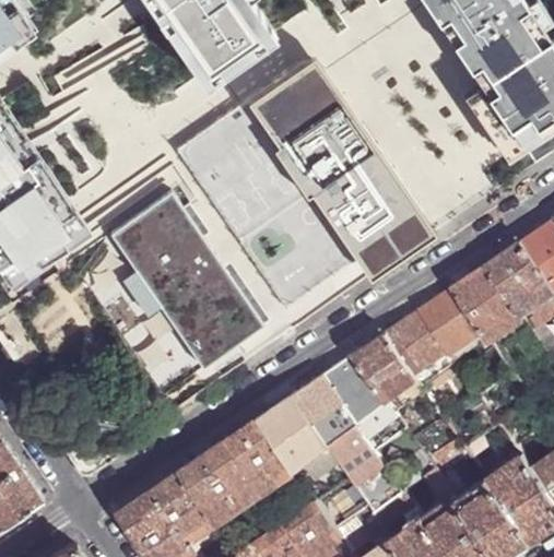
[(0,267),(12,283),(80,237),(16,149),(185,33),(205,63),(266,23),(249,0),(0,0),(0,267)]
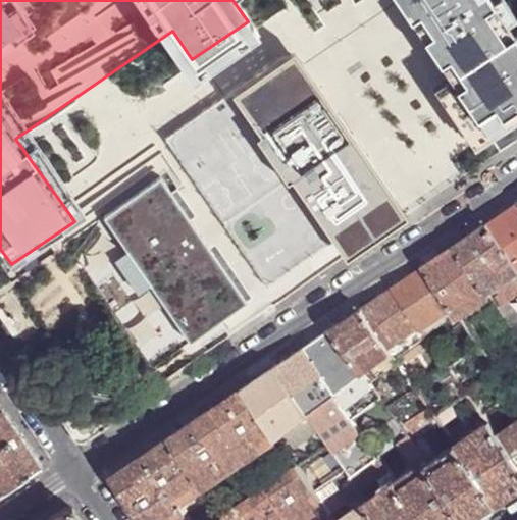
[(486,0),(407,0),(454,69),(445,75),(479,126),(516,100),(516,26),(509,32),(486,0)]
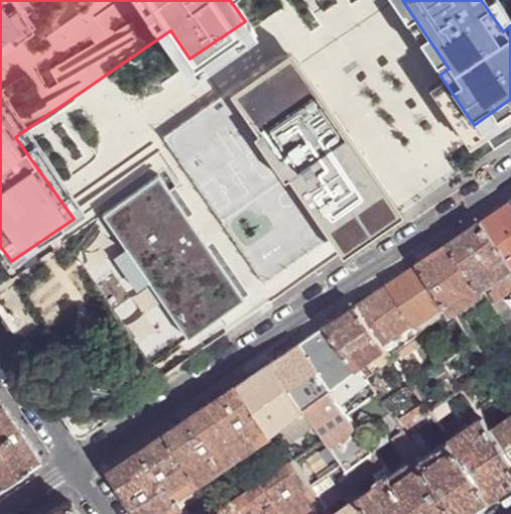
[(276,57),(272,58),(159,136),(260,283),(299,256),(295,251),(312,239),(316,244),(387,197),(344,133),(330,143),(318,127),(333,117),(297,65),(293,61),(290,58),(285,57),(281,56),(276,57)]
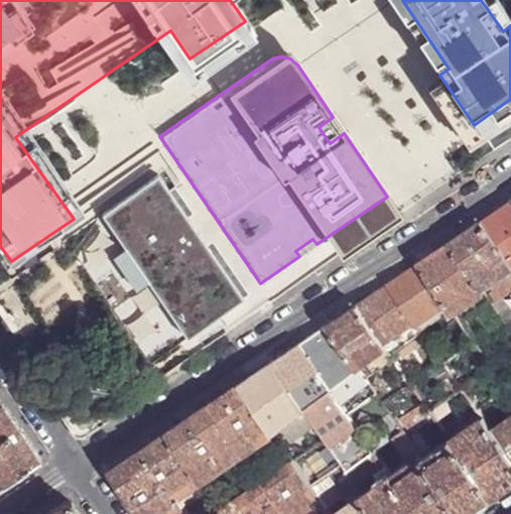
[(330,143),(344,133),(333,117),(318,127),(330,143)]
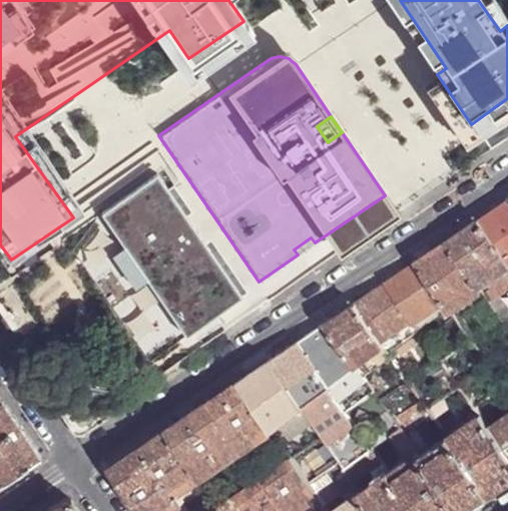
[(238,297),(153,173),(90,216),(173,340),(238,297)]
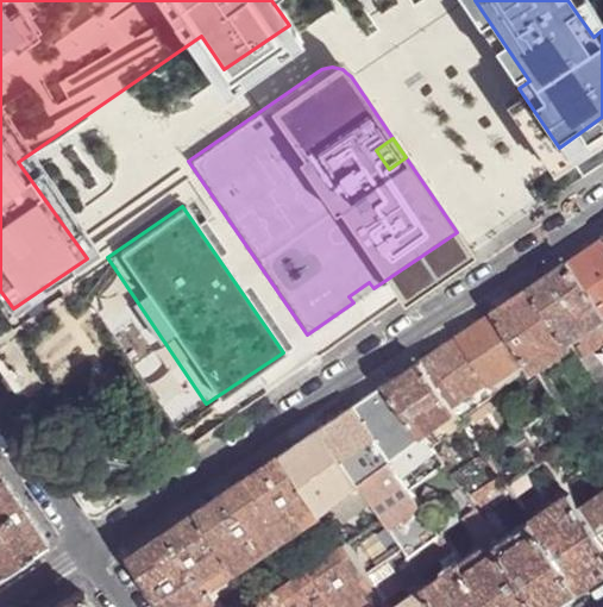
[(600,311),(602,317),(602,315),(602,239),(601,237),(579,251),(564,262),(600,311)]
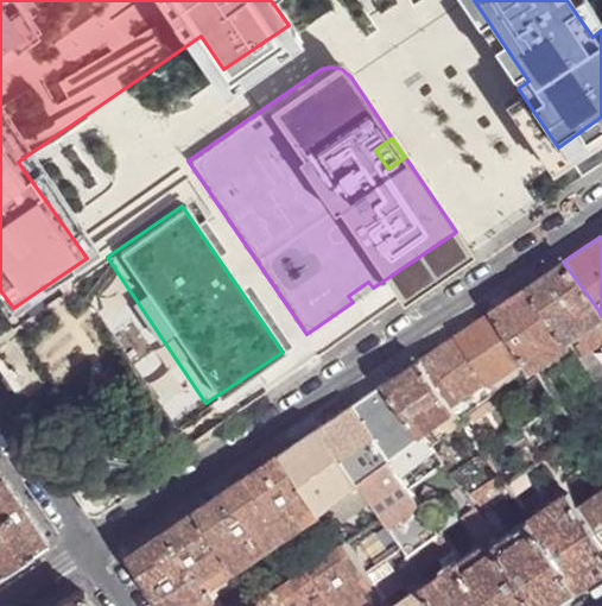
[(593,314),(599,310),(563,262),(545,273),(527,285),(563,335),(568,332),(593,314)]
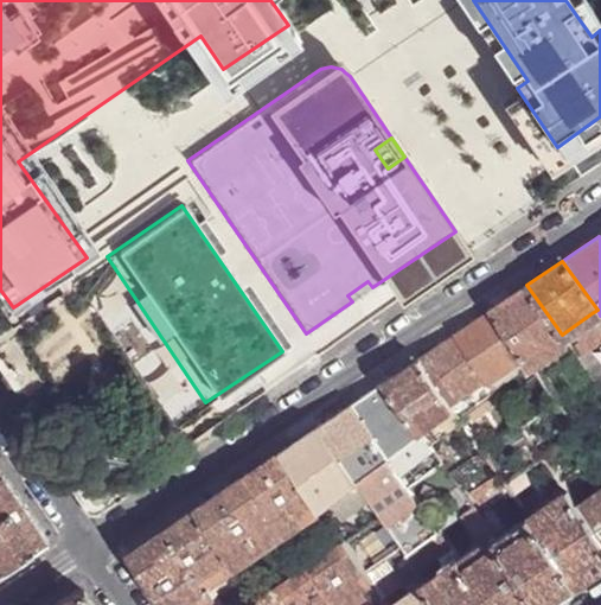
[(368,281),(347,295),(352,301),(372,287),(368,281)]
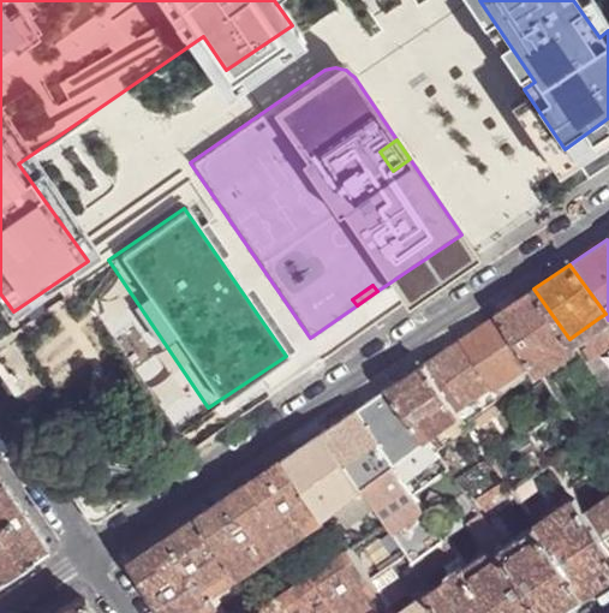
[(569,339),(533,289),(512,303),(495,315),(530,364),(537,374),(575,349),(569,339)]
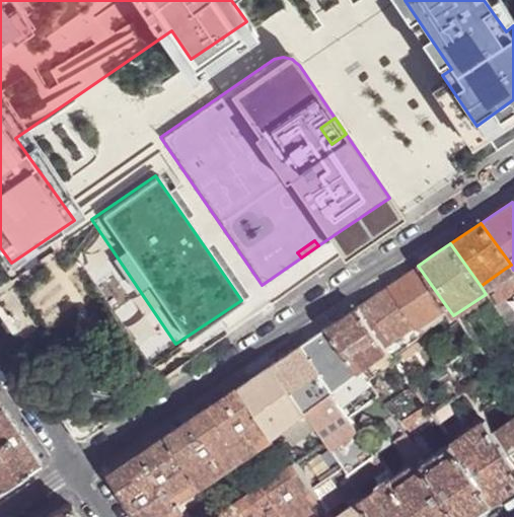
[(404,275),(387,286),(416,326),(447,307),(418,266),(404,275)]
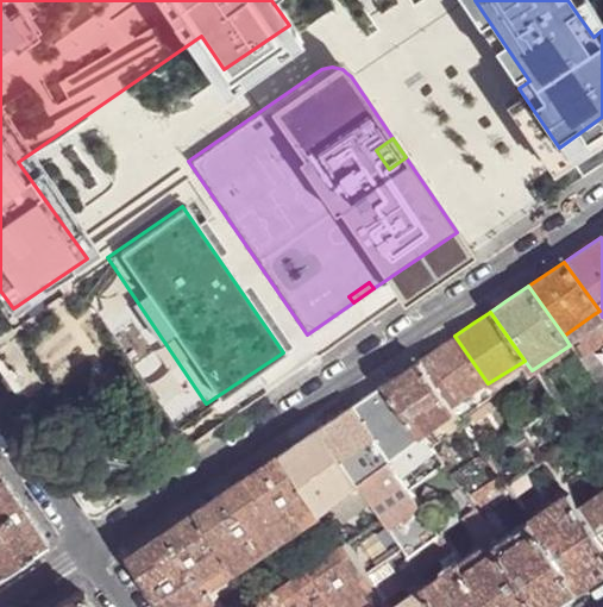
[(594,314),(569,332),(575,342),(584,355),(602,340),(602,326),(601,324),(594,314)]
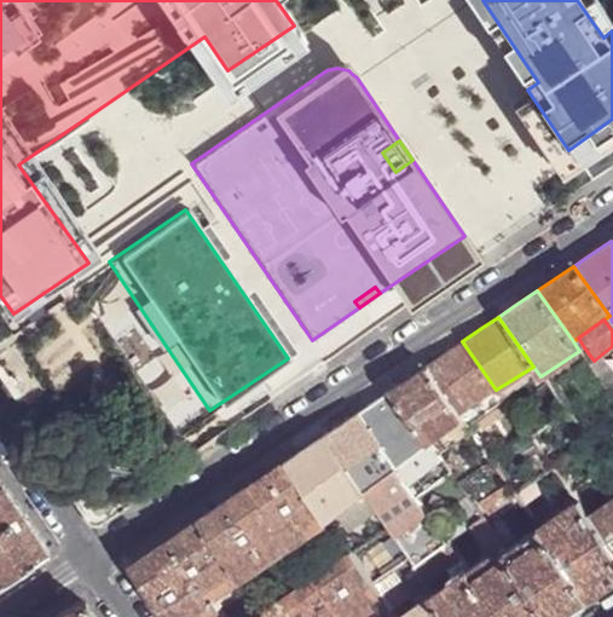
[(578,338),(573,341),(579,351),(584,347),(578,338)]
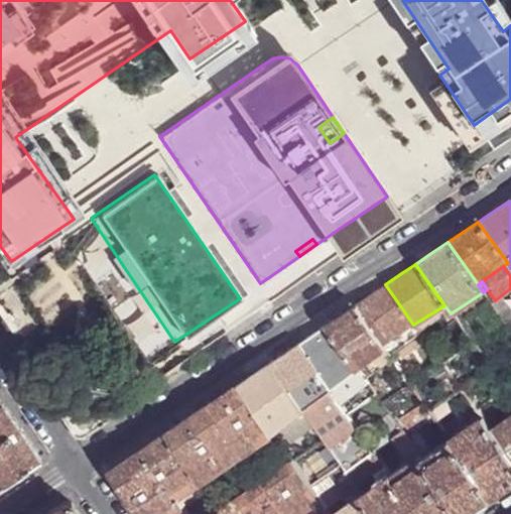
[(35,322),(47,344),(122,305),(111,283),(35,322)]
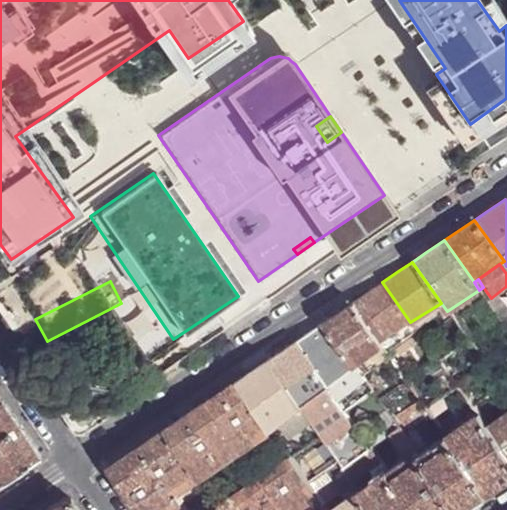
[(367,292),(351,303),(379,343),(411,323),(410,322),(382,282),(367,292)]
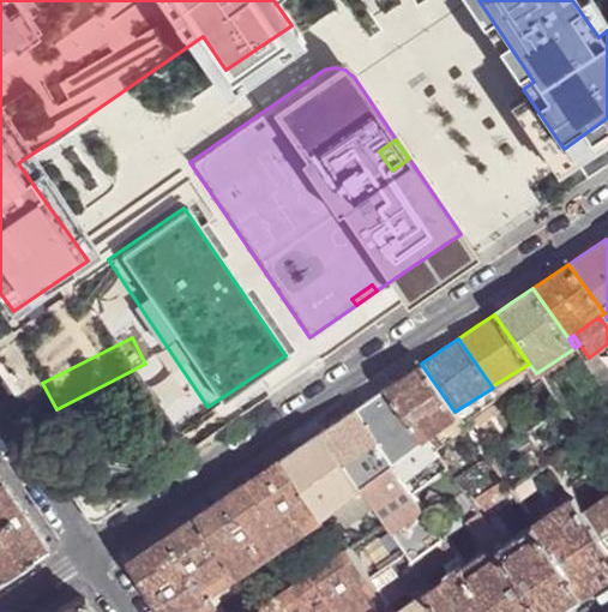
[(455,412),(421,364),(402,377),(386,388),(422,439),(456,415),(455,412)]
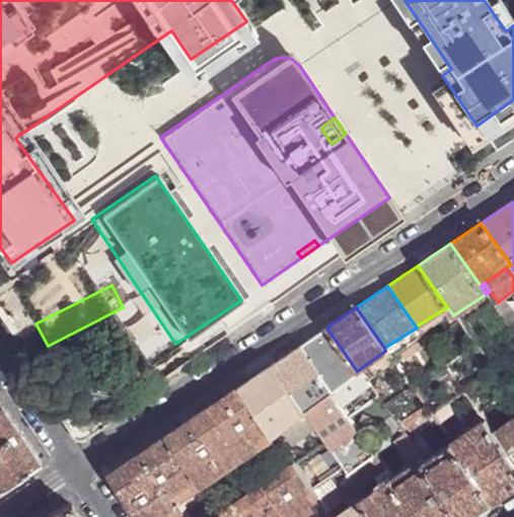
[(140,341),(136,335),(92,363),(114,395),(178,353),(161,326),(140,341)]
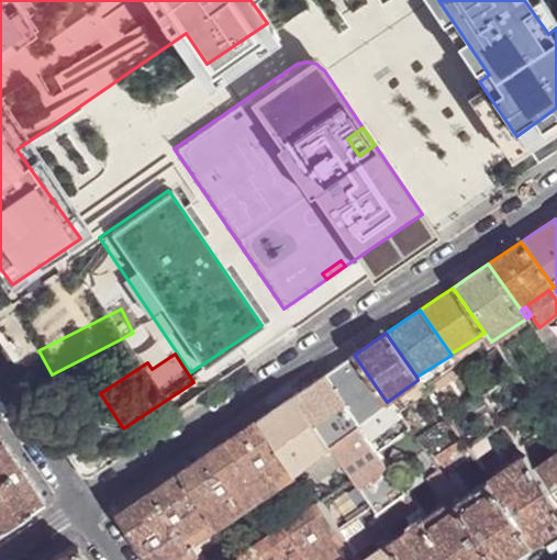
[(387,402),(354,355),(320,378),(291,398),(330,452),(351,483),(369,510),(375,516),(407,494),(375,450),(405,429),(394,413),(387,402)]
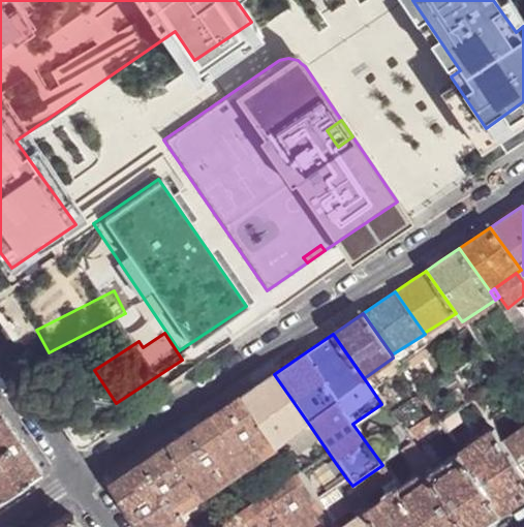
[(425,334),(392,354),(393,358),(398,364),(430,342),(425,334)]
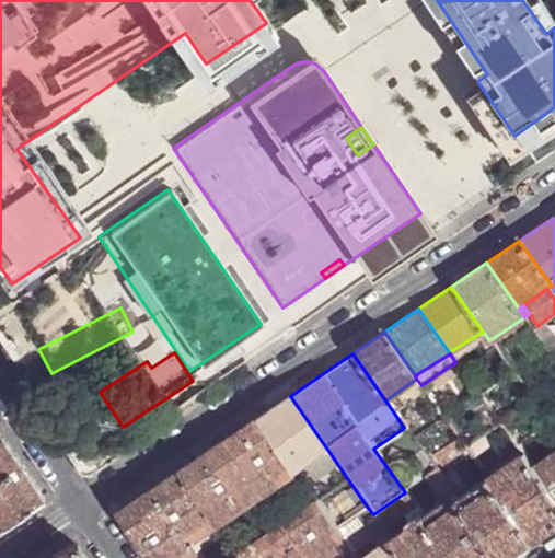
[(416,379),(385,400),(393,411),(425,390),(421,385),(416,379)]
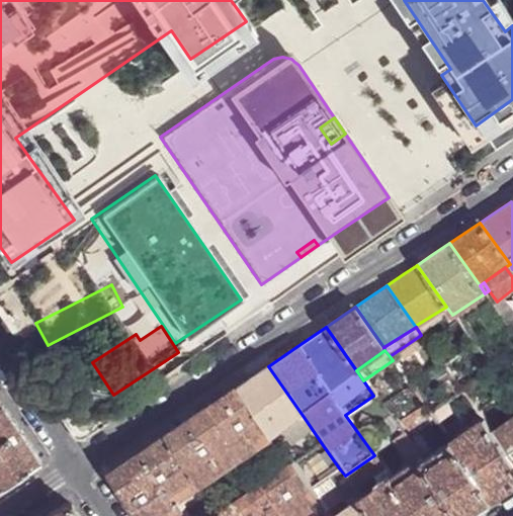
[(304,417),(268,366),(250,377),(239,385),(273,436),(304,417)]
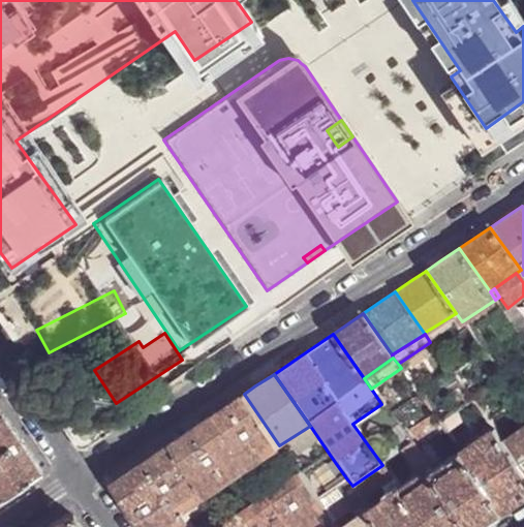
[(279,445),(244,394),(224,407),(213,414),(249,466),(272,451),(279,445)]
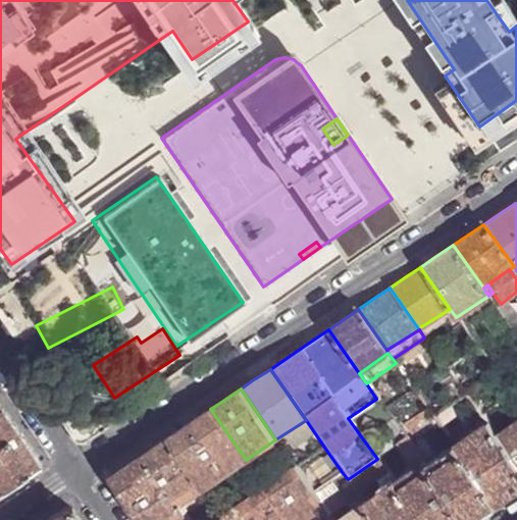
[(494,396),(514,424),(516,422),(516,404),(514,400),(506,388),(494,396)]
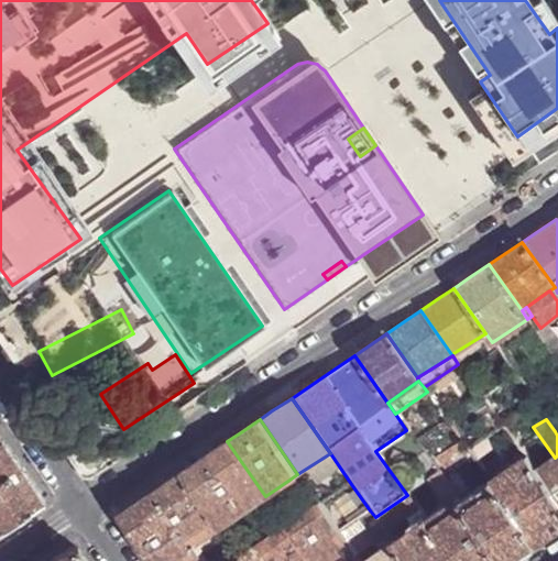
[(468,450),(474,459),(509,436),(502,427),(468,450)]
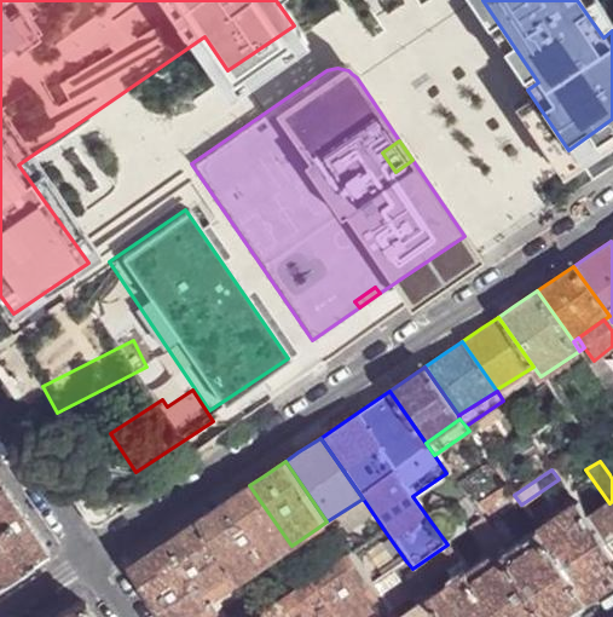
[(578,494),(584,505),(601,494),(594,484),(578,494)]
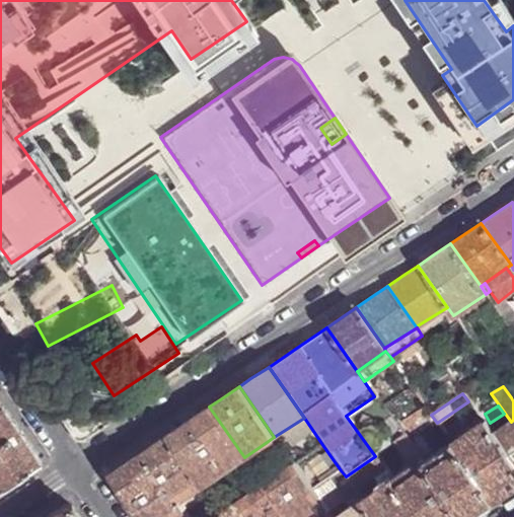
[(173,431),(209,482),(244,457),(209,407),(173,431)]
